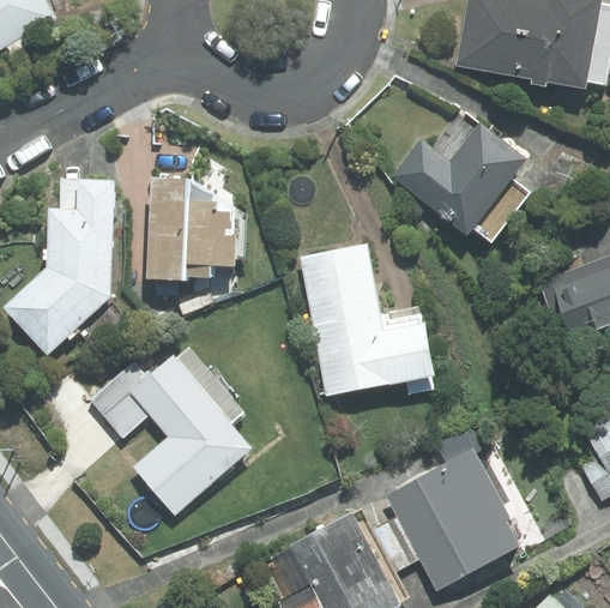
[(0,0),(0,52),(56,22),(44,0),(0,0)]
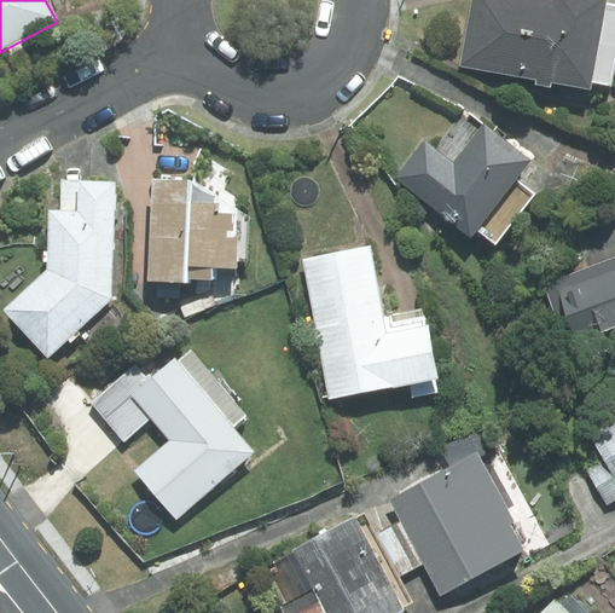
[(551,1),(545,0),(473,0),(459,67),(535,82),(537,86),(549,88),(550,84),(589,92),(607,0),(551,0),(551,1)]
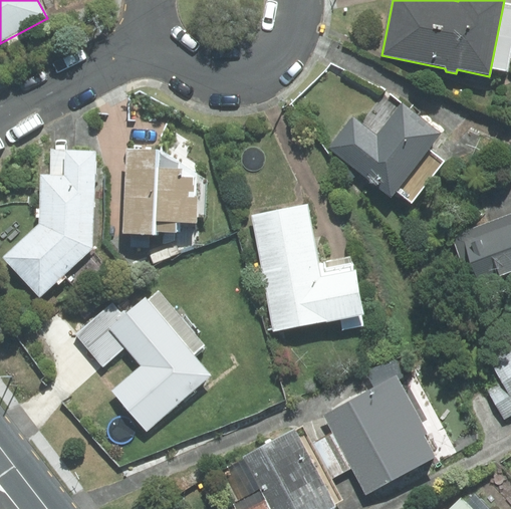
[(376,133),(353,113),(328,145),(389,195),(441,133),(402,101),(376,133)]
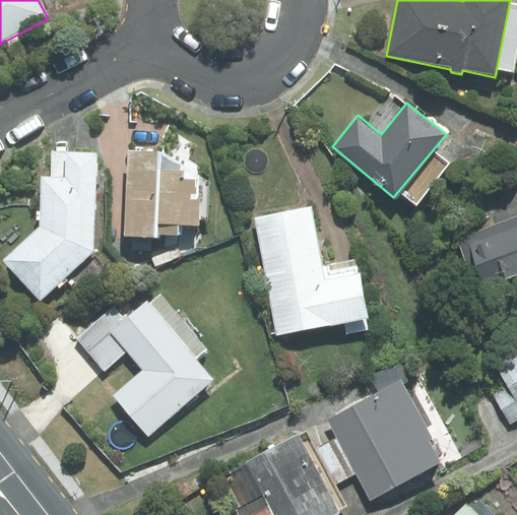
[(67,151),(65,150),(64,178),(54,178),(46,178),(44,178),(42,178),(42,187),(42,191),(41,200),(41,223),(1,261),(40,303),(94,251),(98,151),(75,151),(67,151)]
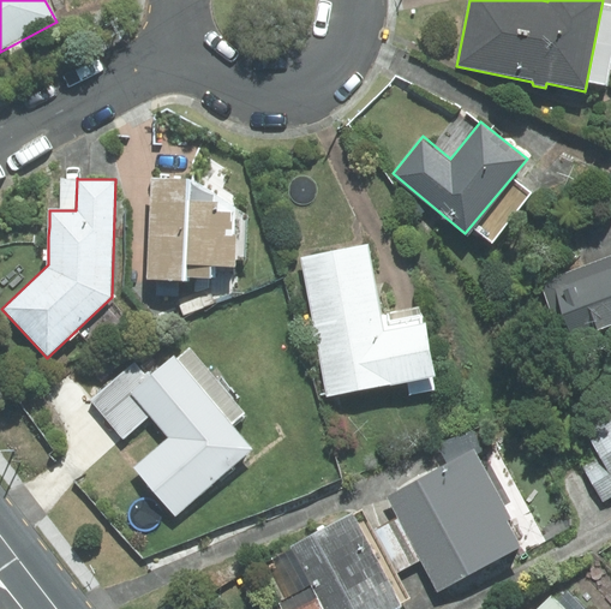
[(168,179),(147,178),(143,281),(180,284),(180,276),(205,278),(205,266),(232,267),(233,237),(229,237),(229,213),(215,212),(215,203),(183,202),(184,179),(168,179)]
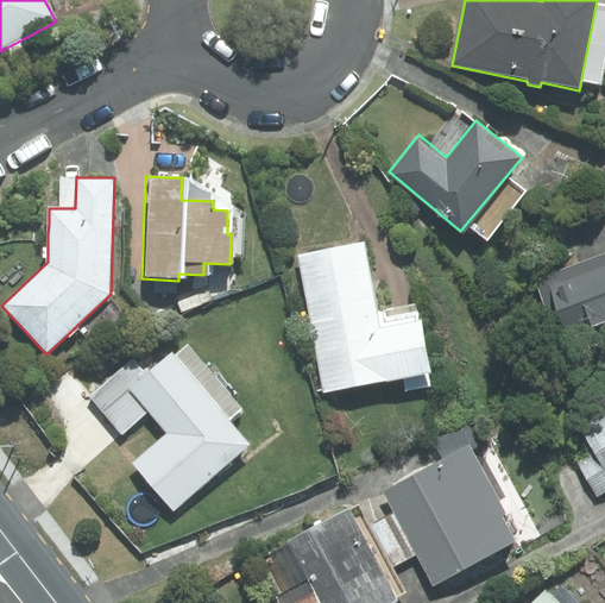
[(310,250),(298,251),(322,391),(428,375),(420,321),(377,328),(363,242),(354,243),(310,250)]
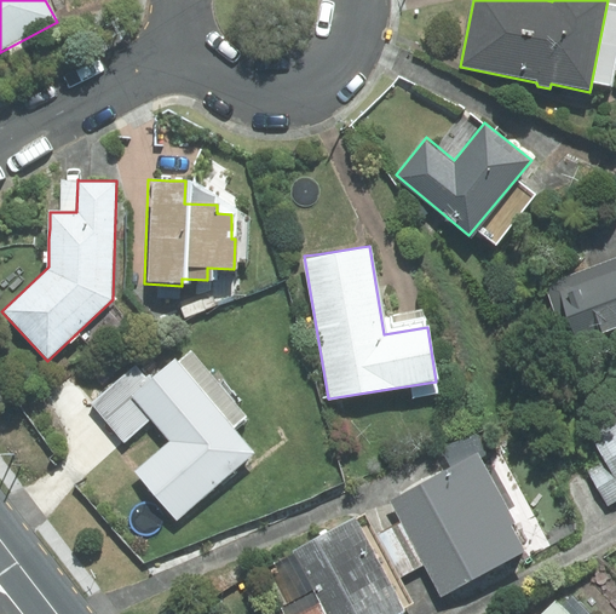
[(615,254),(546,280),(569,345),(615,327),(615,254)]
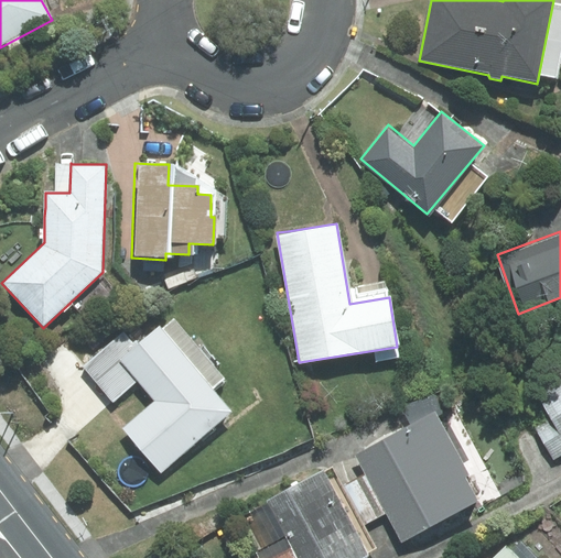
[(123,330),(84,363),(114,400),(138,379),(155,398),(121,427),(160,472),(233,411),(213,387),(225,378),(174,317),(161,328),(159,325),(135,345),(123,330)]
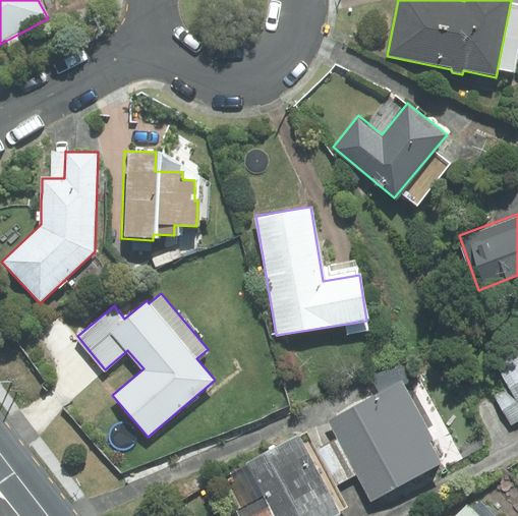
[(508,387),(498,393),(513,420),(517,417),(517,341),(491,356),(508,387)]
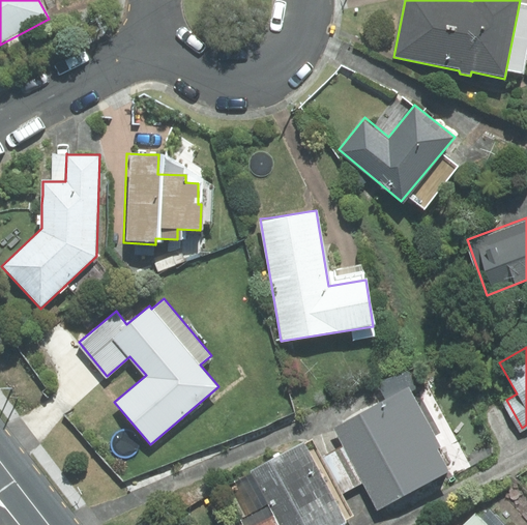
[(406,387),(332,427),(343,445),(361,480),(377,508),(447,471),(435,448),(438,446),(406,387)]
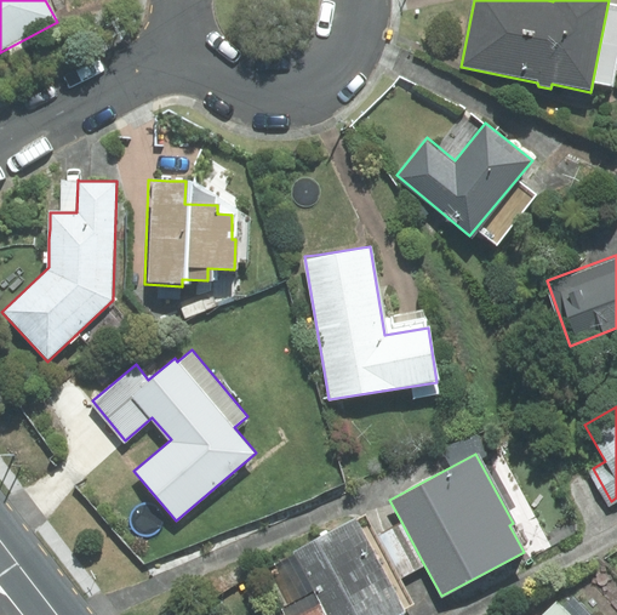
[(321,603),(297,614),(400,614),(404,613),(354,517),(291,548),(293,553),(274,563),(293,599),(314,588),(321,603)]
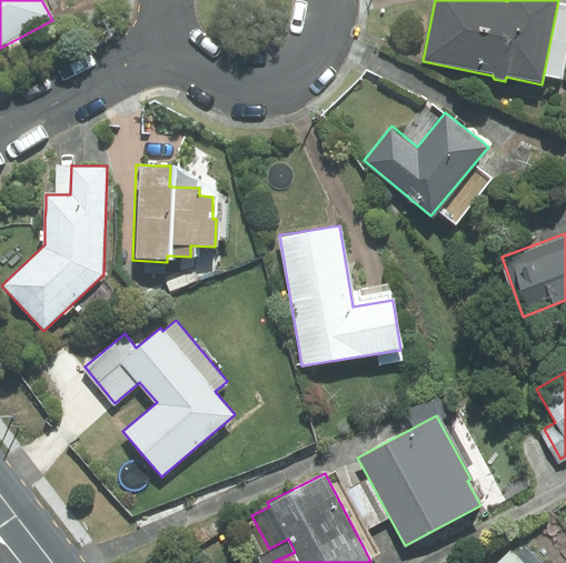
[(388,515),(368,478),(347,489),(367,528),(377,522),(388,515)]
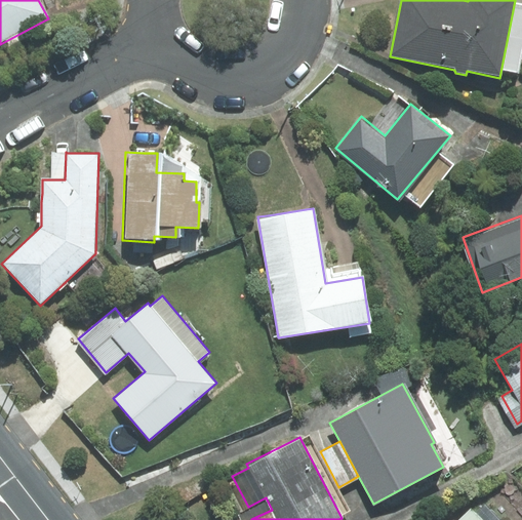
[(479,519),(469,509),(456,519),(479,519)]
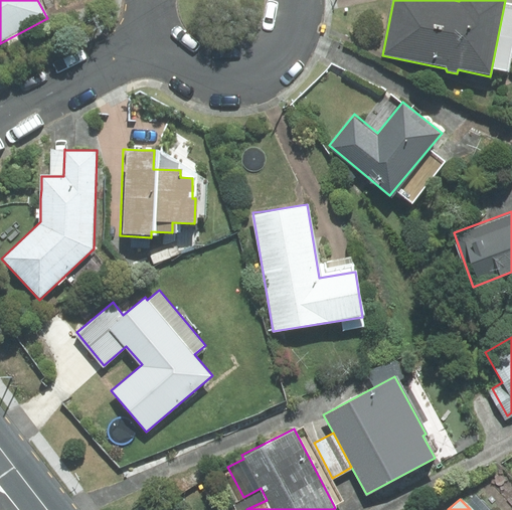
All buildings are outlined.
